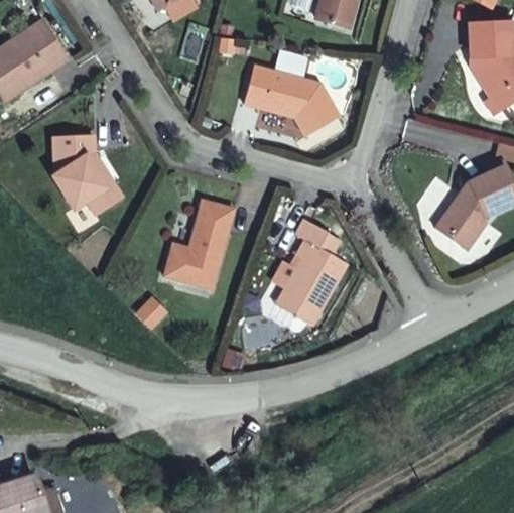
[(149,0),(155,10),(172,0),(149,0)]
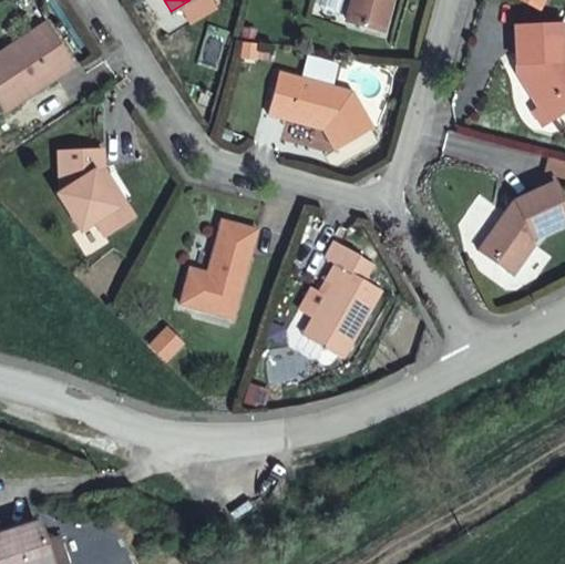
[(350,0),(346,20),(382,31),(390,0),(350,0)]
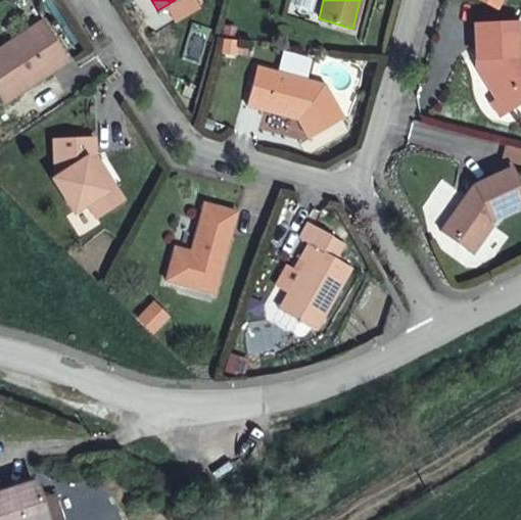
[(43,20),(0,49),(0,96),(5,103),(6,103),(25,91),(21,86),(29,81),(37,82),(69,60),(43,20)]
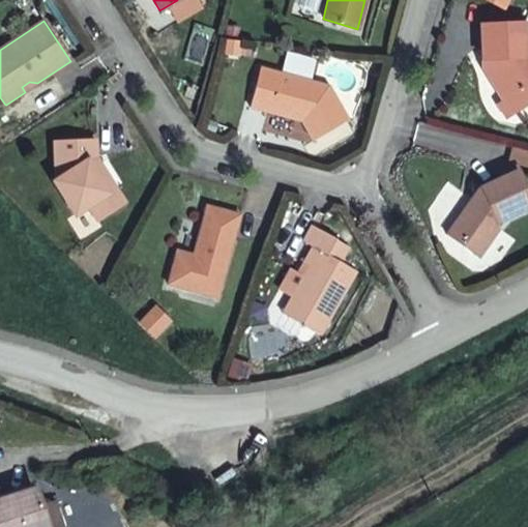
[(494,85),(503,99),(512,115),(527,105),(527,57),(526,21),(482,22),(482,67),(488,67),(497,80),(494,85)]
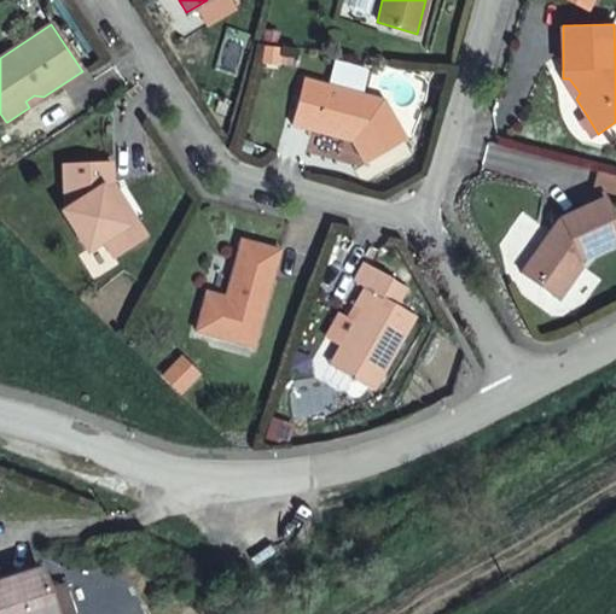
[(294,126),(338,135),(344,133),(352,134),(358,135),(356,142),(368,163),(407,139),(385,100),(306,81),(304,81),(294,126)]
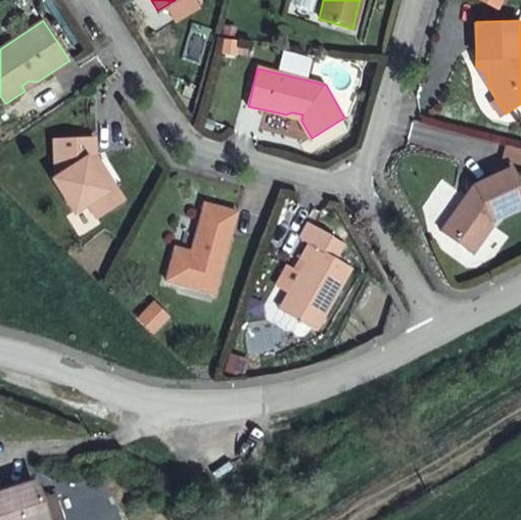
[(506,113),(496,98),(491,101),(501,117),(506,113)]
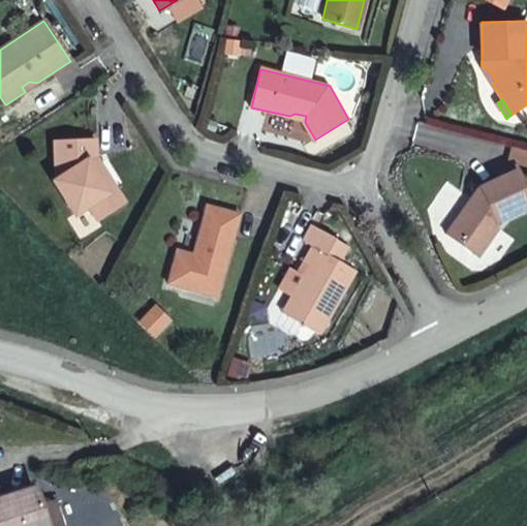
[(101,218),(127,202),(117,185),(110,190),(95,167),(98,165),(97,137),(57,140),(58,178),(56,180),(78,212),(91,204),(101,218)]
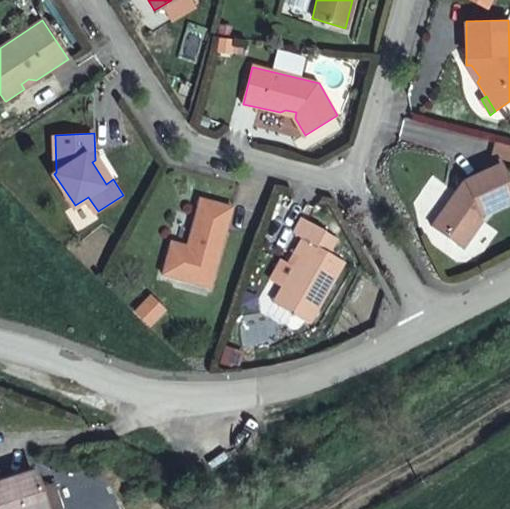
[(509,144),(497,141),(492,156),(509,160),(509,144)]
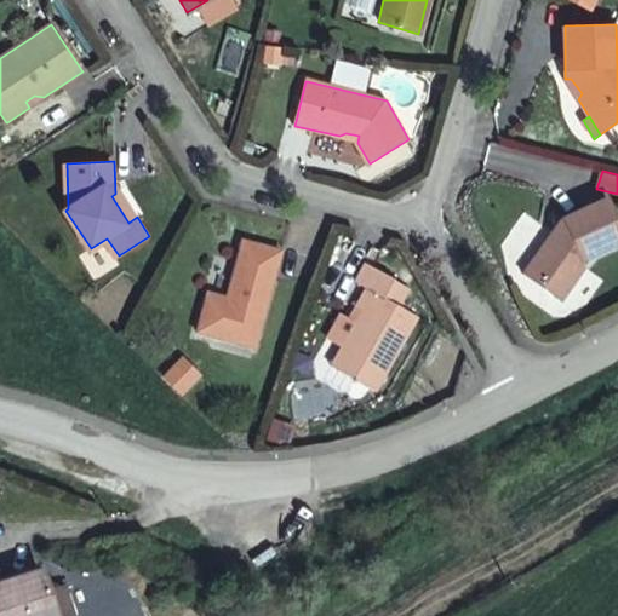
[(556,236),(549,245),(544,243),(524,275),(561,300),(585,266),(581,258),(617,240),(617,218),(607,196),(561,218),(564,224),(564,225),(553,230),(554,231),(556,236)]
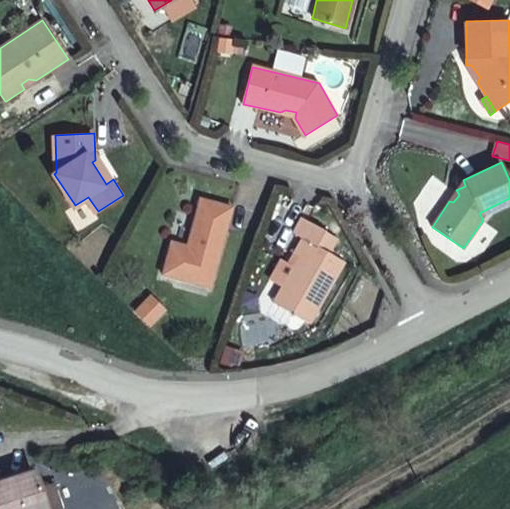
[(209,285),(230,206),(198,198),(186,245),(169,240),(161,272),(209,285)]
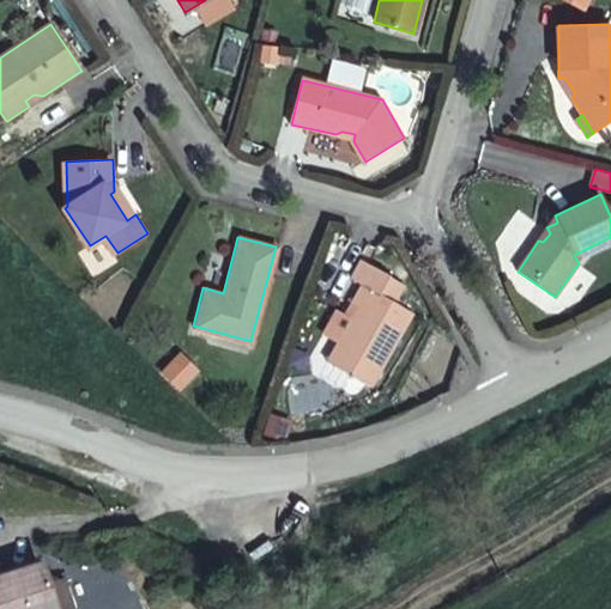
[(339,340),(328,359),(375,383),(415,309),(380,291),(389,273),(362,259),(354,276),(363,281),(352,302),(358,304),(349,322),(339,340)]
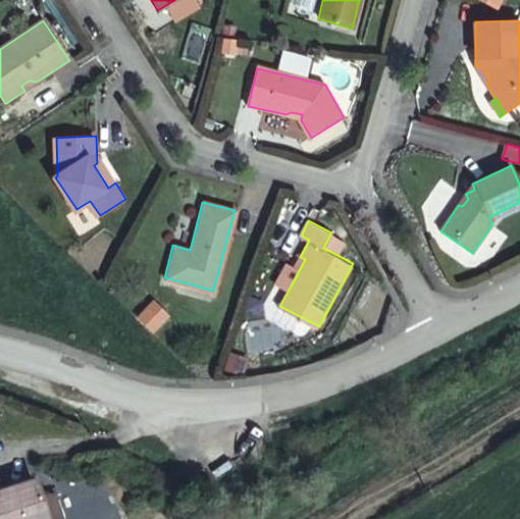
[(297,274),(283,268),(276,282),(289,290),(297,274)]
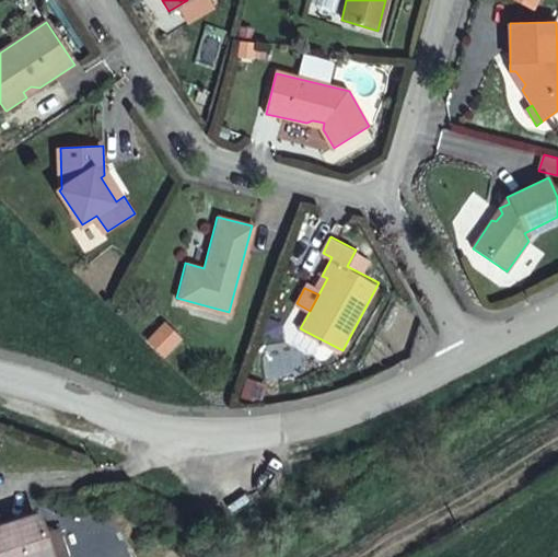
[(179,337),(164,322),(158,328),(173,344),(179,337)]
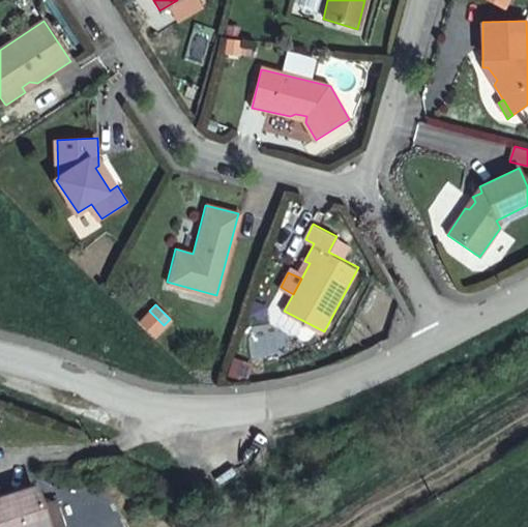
[(149,311),(140,320),(154,334),(164,325),(149,311)]
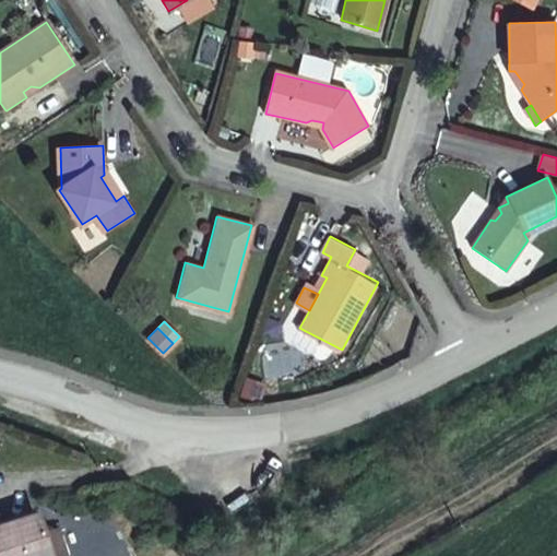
[(261,401),(267,381),(246,376),(240,394),(261,401)]
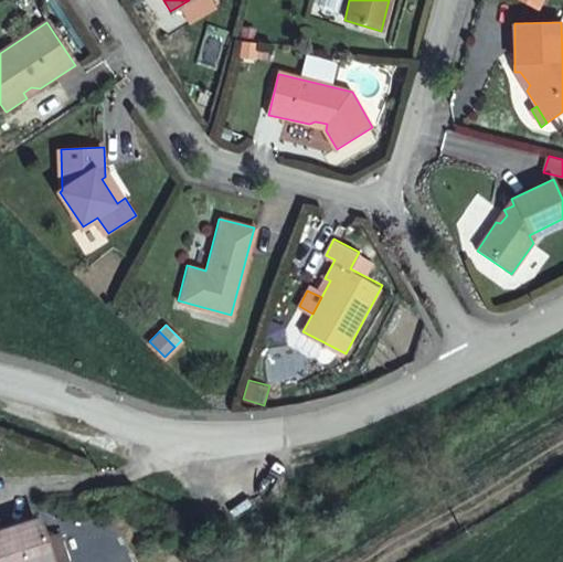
[(14,561),(81,561),(75,537),(61,541),(56,523),(8,534),(14,561)]
